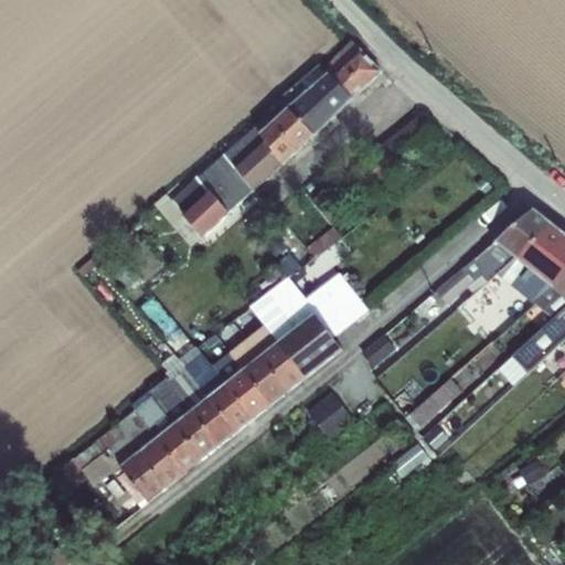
[(322,67),(328,74),(329,73),(331,76),(360,50),(352,41),(322,67)]
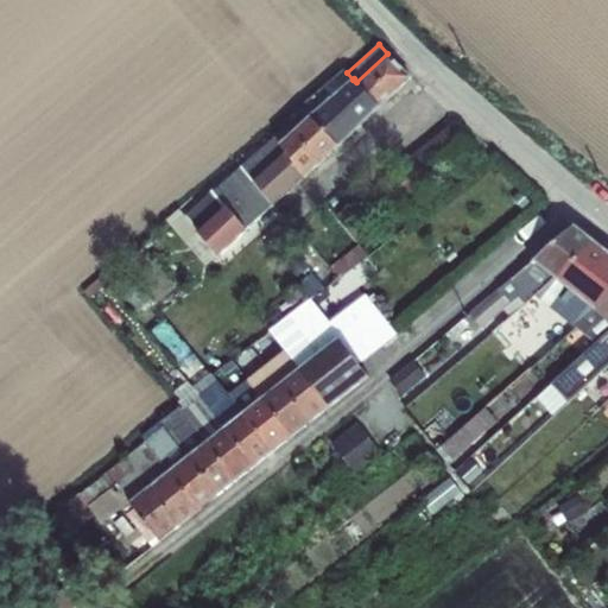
[(356,82),(380,106),(409,76),(387,54),(356,82)]
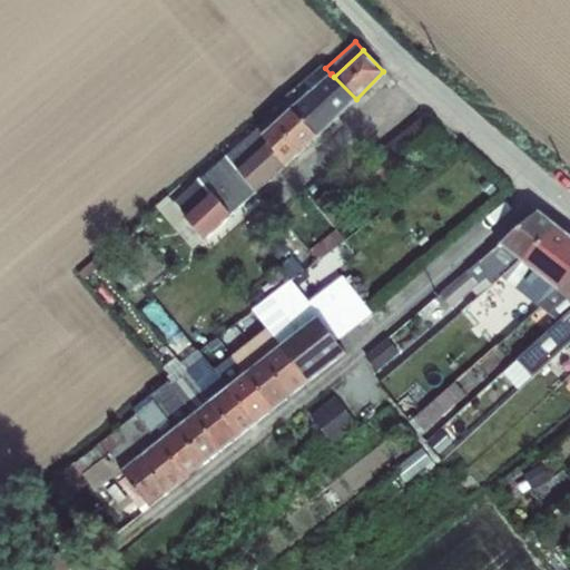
[(311,92),(331,75),(325,68),(322,64),(311,74),(312,76),(297,88),(301,92),(286,105),(291,109),(292,109),(311,92)]
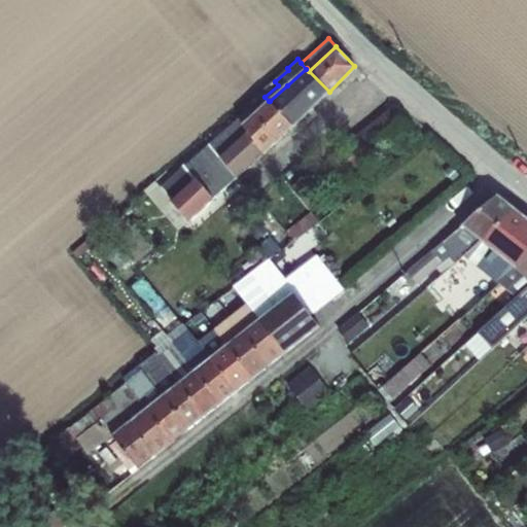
[(306,69),(287,85),(308,111),(329,92),(309,71),(307,68),(306,69)]
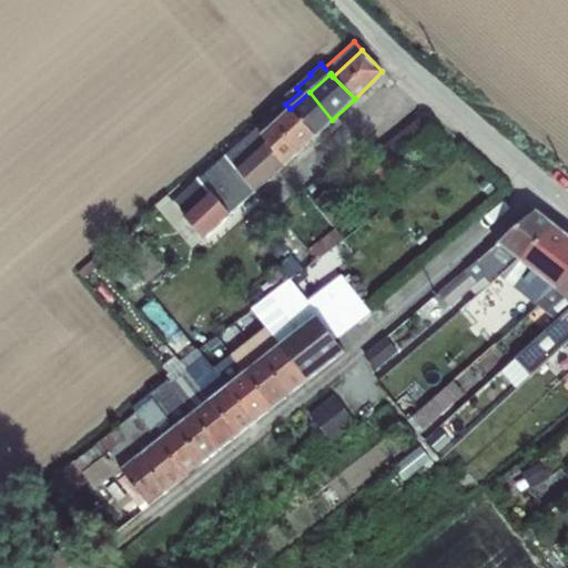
[(291,109),(315,135),(332,120),(310,92),(291,109)]
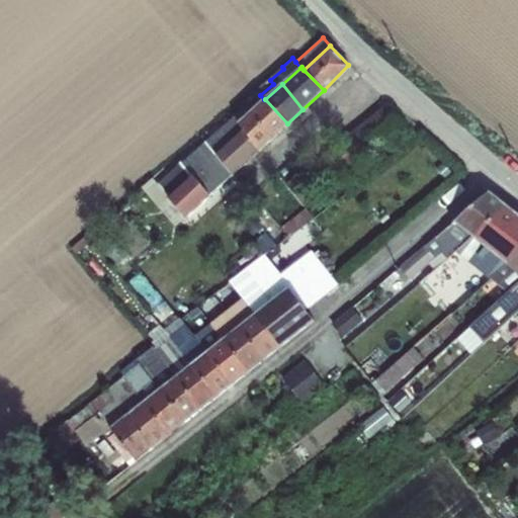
[(235,119),(238,123),(252,111),(264,99),(260,95),(235,119)]
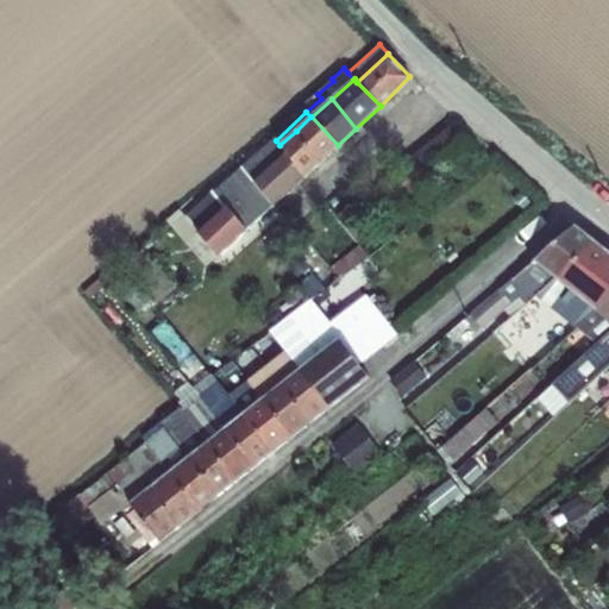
[(296,131),(322,161),(338,145),(312,117),(311,117),(296,131)]
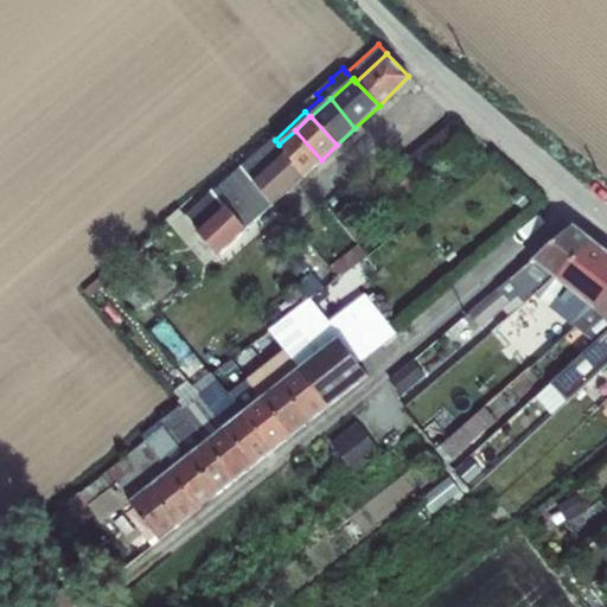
[(285,152),(304,176),(321,160),(295,131),(279,145),(285,152)]
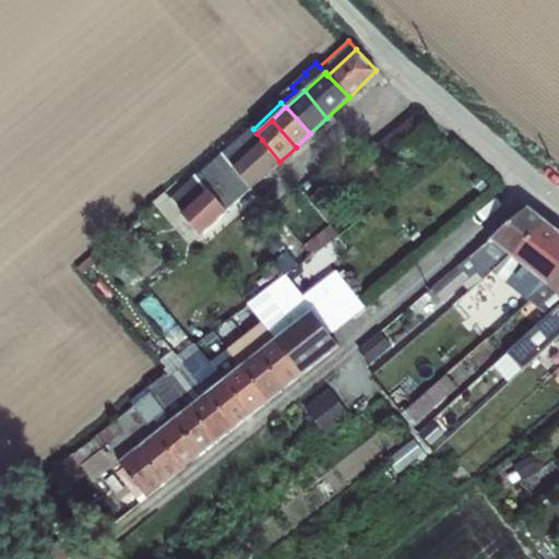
[(234,166),(262,140),(257,133),(253,129),(221,153),(234,166)]
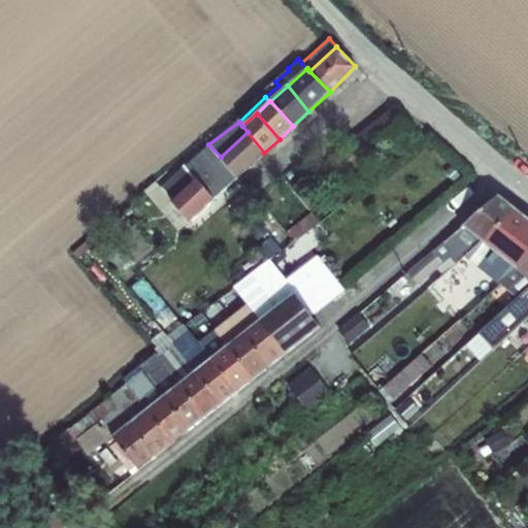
[(221,157),(237,176),(264,153),(248,132),(221,157)]
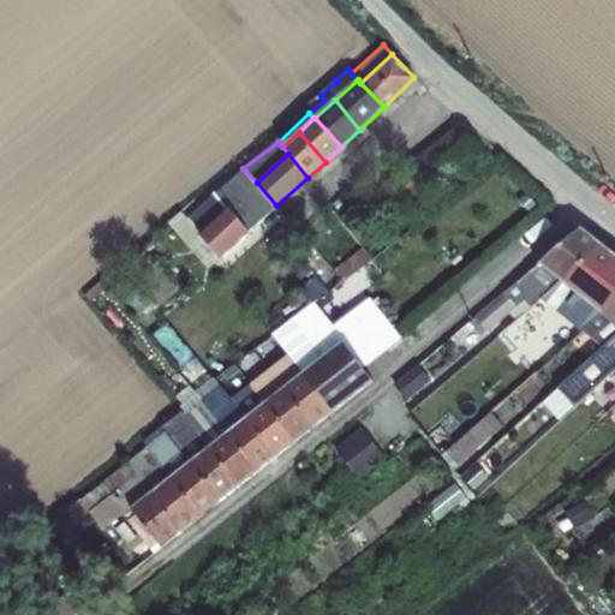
[(202,234),(228,209),(215,192),(189,218),(202,234)]
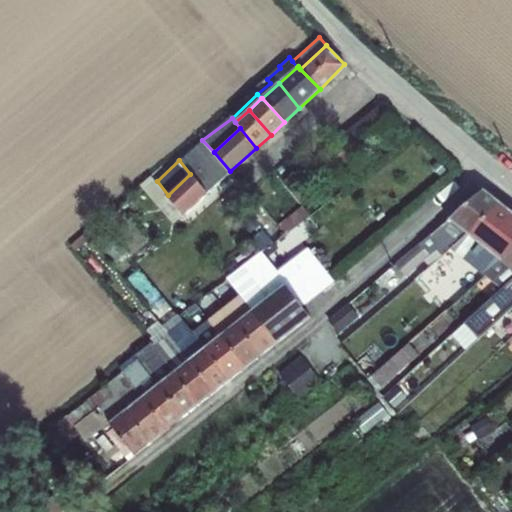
[(167,196),(183,214),(188,209),(189,210),(201,199),(200,198),(206,192),(190,174),(168,195),(167,196)]
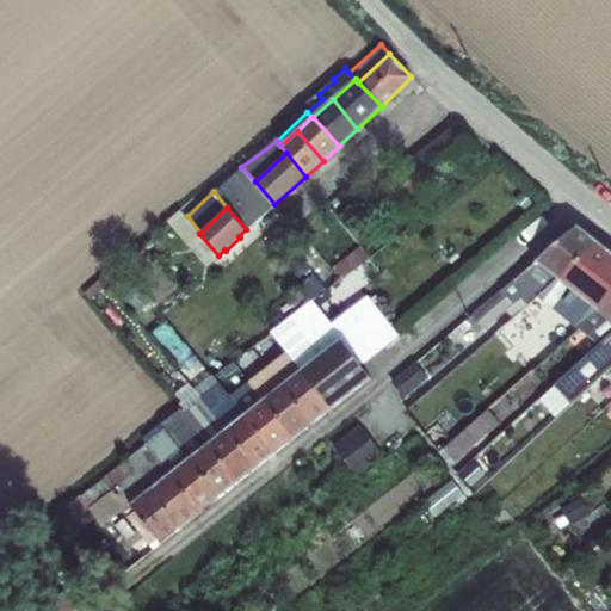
[(576,227),(537,261),(556,277),(560,279),(598,244),(576,227)]
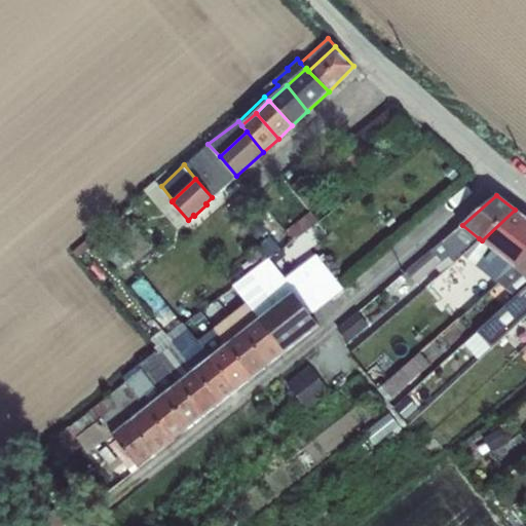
[(525,259),(525,218),(515,210),(482,240),(496,253),(515,267),(517,268),(525,259)]
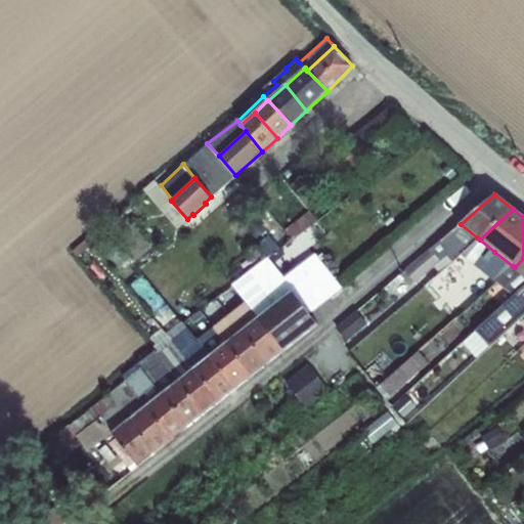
[(286,229),(293,238),(317,220),(309,211),(286,229)]
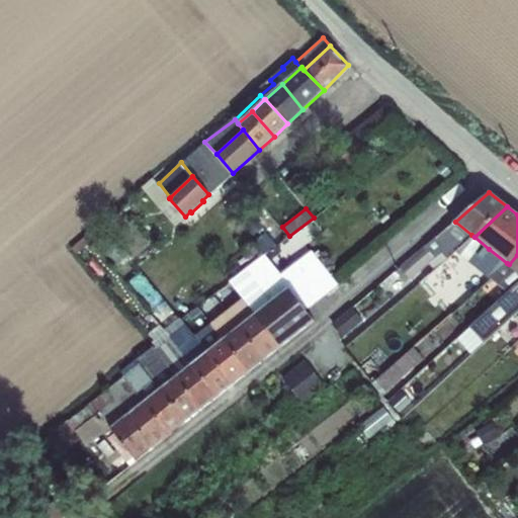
[(289,236),(276,245),(275,246),(283,255),(320,227),(314,217),(314,218),(289,236)]
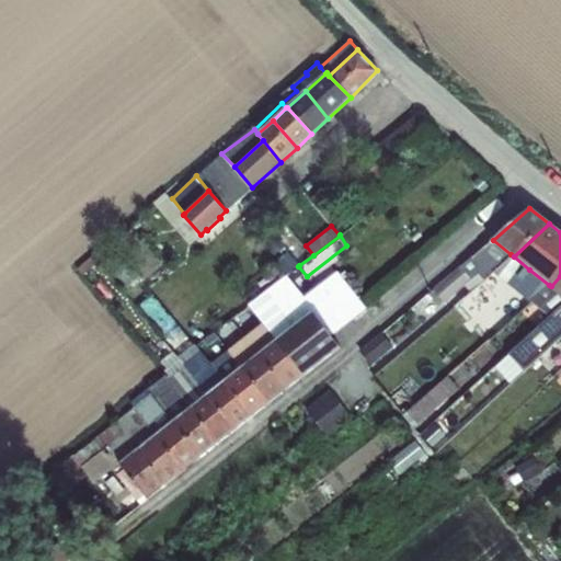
[(470,281),(476,286),(492,272),(511,254),(493,240),(460,265),(427,295),(437,306),(470,281)]
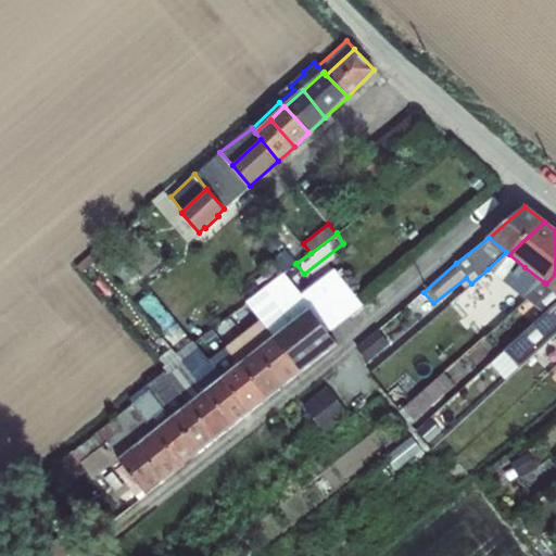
[(268,263),(280,278),(282,276),(295,264),(297,263),(285,250),(268,263)]
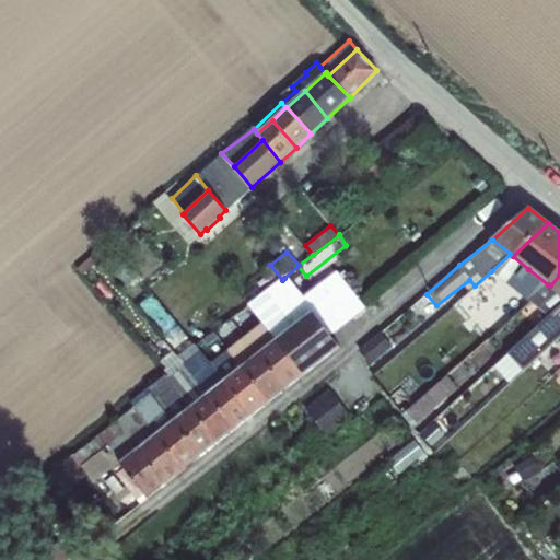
[(513,256),(510,254),(491,271),(475,286),(458,301),(469,314),(492,294),(487,288),(493,281),(506,292),(521,279),(528,269),(513,256)]
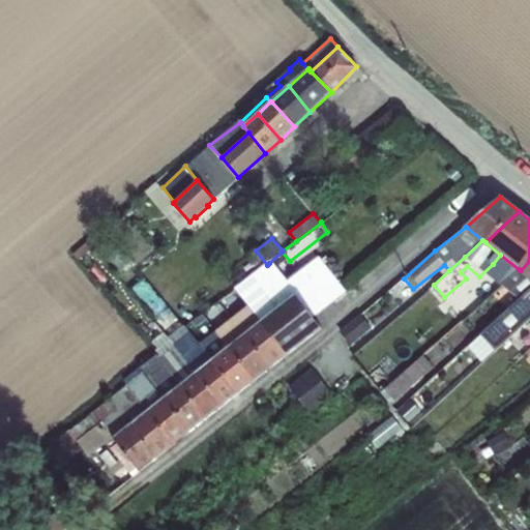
[(507,278),(519,269),(500,255),(493,264),(479,276),(460,295),(468,303),(499,271),(507,278)]
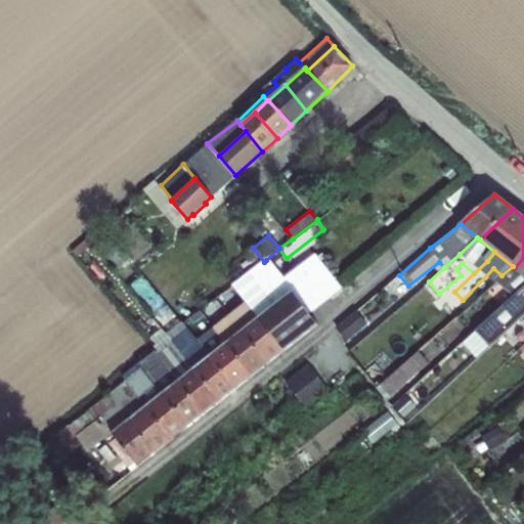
[(523,258),(515,267),(523,274),(523,258)]
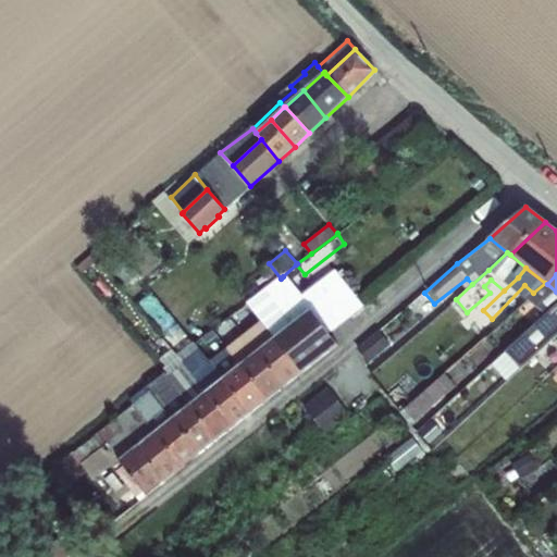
[(265,291),(293,323),(310,310),(301,298),(283,276),(281,279),(265,291)]
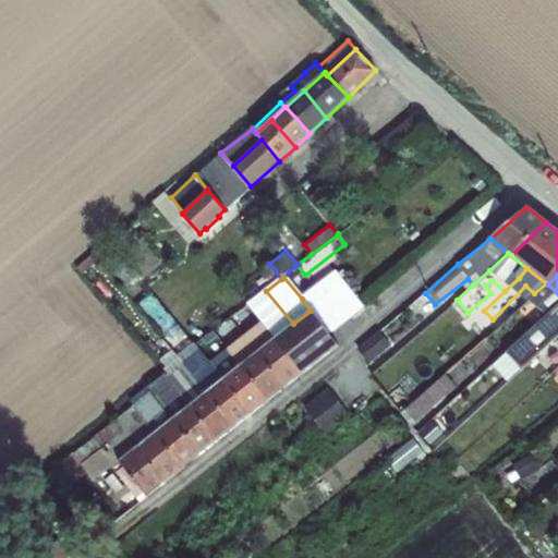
[(302,299),(311,311),(328,334),(349,317),(322,283),(302,299)]
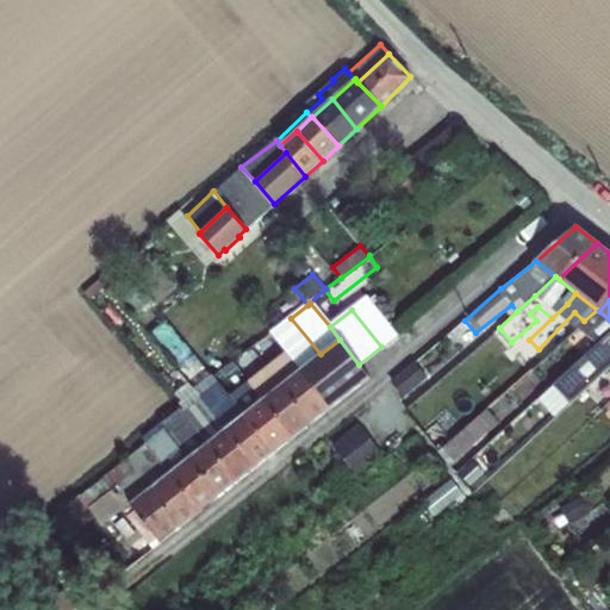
[(609,331),(609,319),(599,311),(597,310),(584,321),(577,327),(597,342),(609,331)]
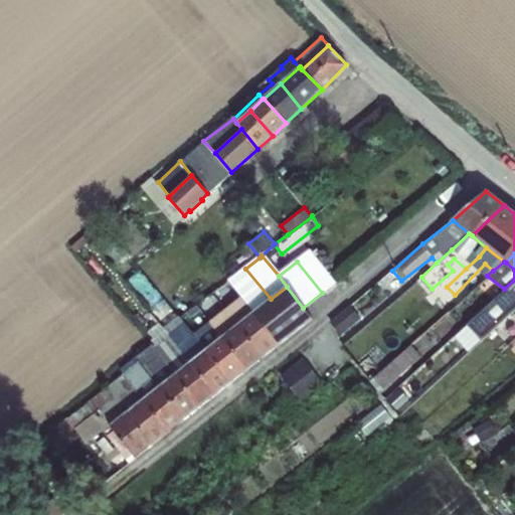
[(514,280),(504,289),(468,324),(475,332),(497,312),(504,319),(514,307),(514,280)]
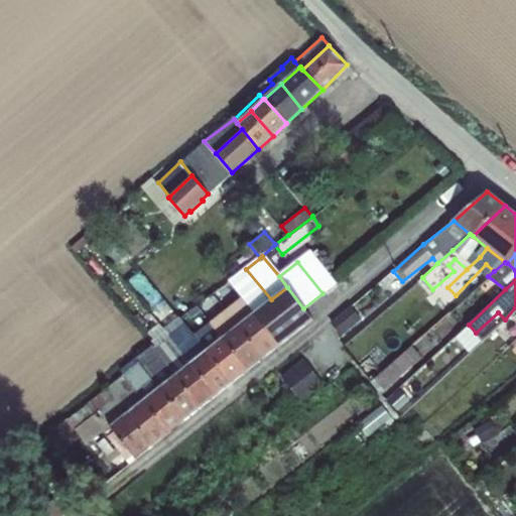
[(403,294),(414,307),(430,295),(419,281),(403,294)]
